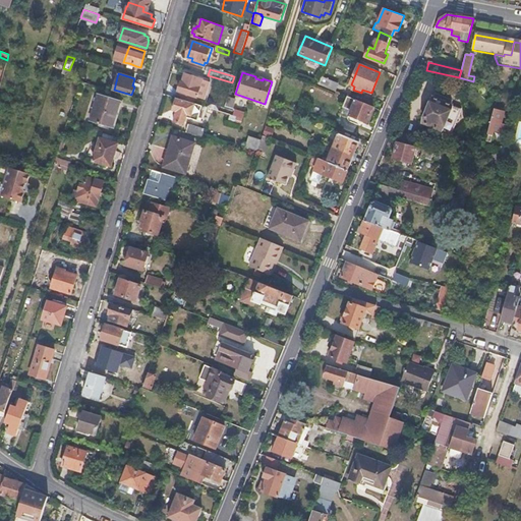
[(180,82),(178,91),(196,97),(201,80),(201,79),(185,74),(182,83),(180,82)]
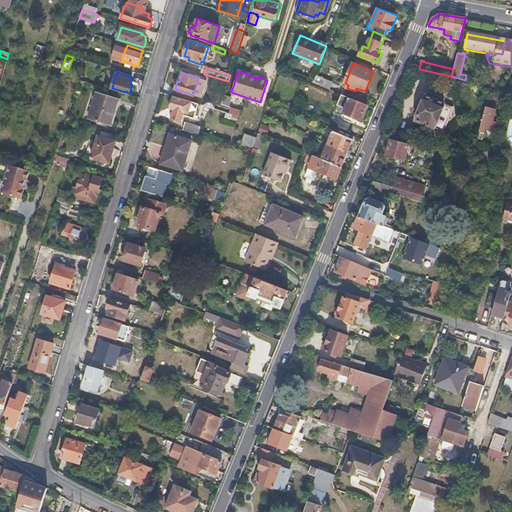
[(317,77),(315,83),(324,87),(326,81),(317,77)]
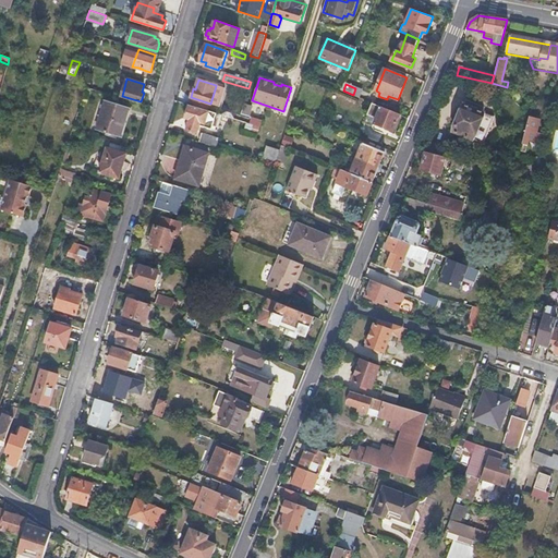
[(216,86),(210,104),(218,106),(225,89),(216,86)]
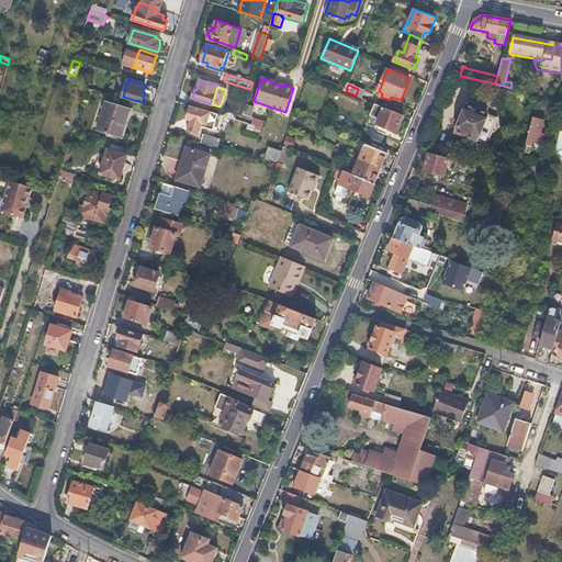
[(212,104),(192,98),(190,105),(210,112),(212,104)]
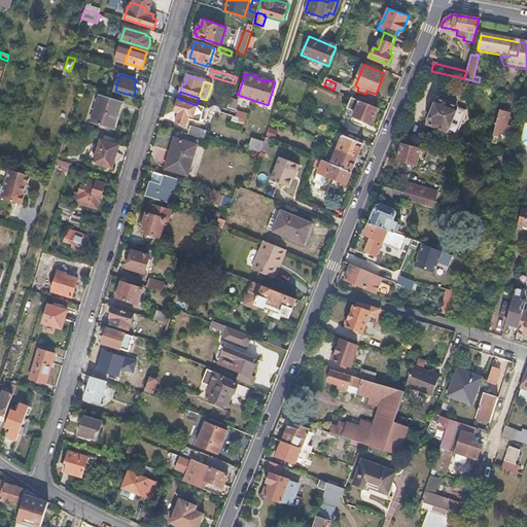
[(92,123),(112,130),(121,102),(100,95),(92,123)]
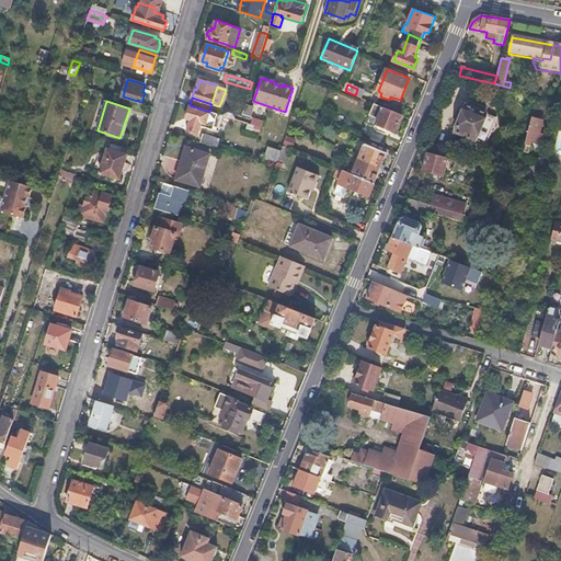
[(251,103),(245,102),(241,115),(249,117),(252,109),(249,107),(251,103)]
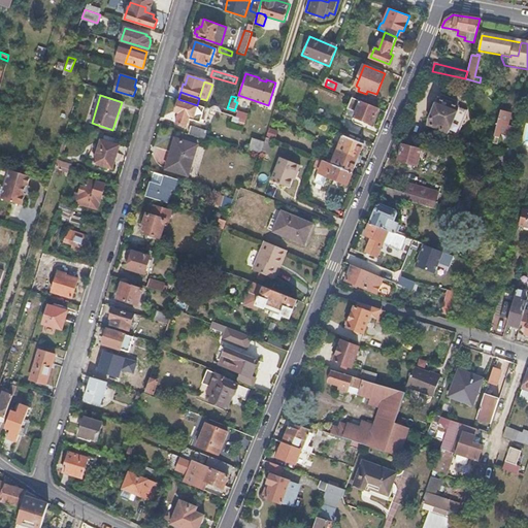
[(378,108),(353,97),(348,110),(355,113),(354,116),(372,124),(378,108)]
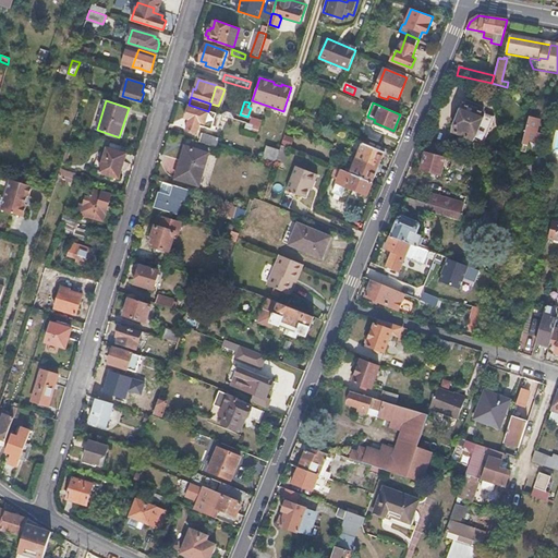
[(465,105),(453,132),(473,140),(473,138),(483,143),(494,118),(484,113),(484,112),(465,105)]
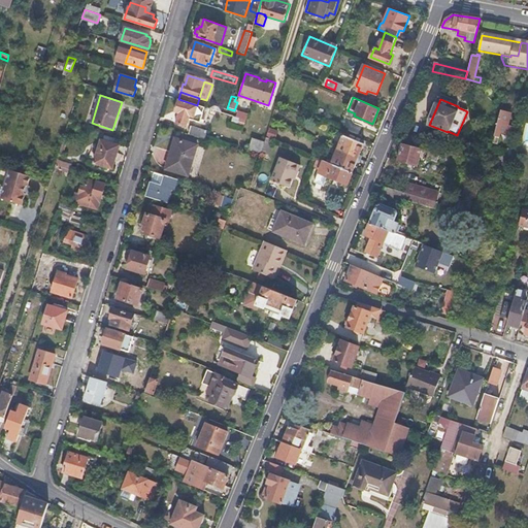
[(198,105),(197,107),(178,102),(175,112),(179,113),(176,124),(186,127),(188,120),(200,124),(204,107),(198,105)]
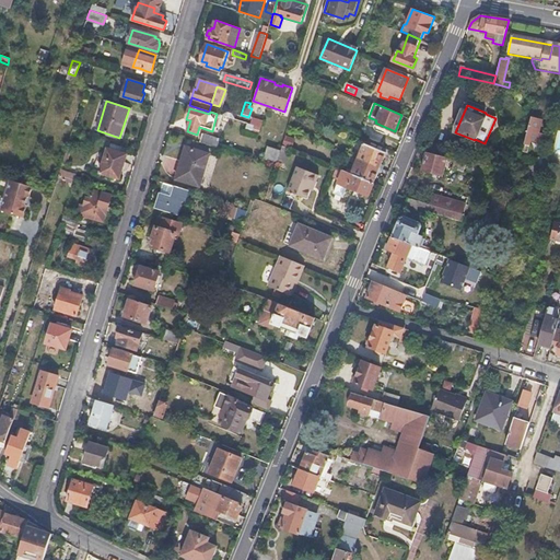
[(531,117),(524,144),(529,147),(531,140),(540,143),(543,135),(538,133),(541,119),(531,117)]
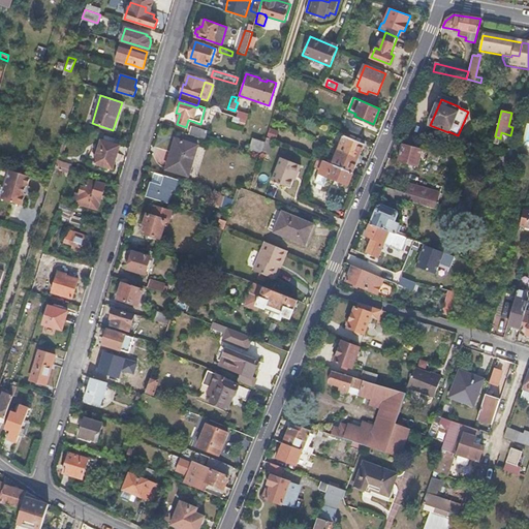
[(239,113),(237,118),(246,121),(248,116),(239,113)]
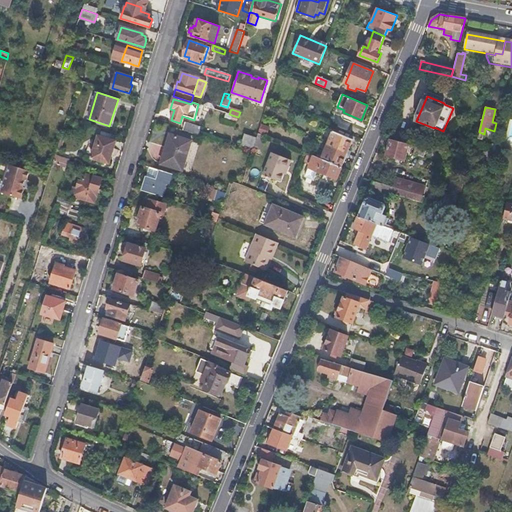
[(186,122),(183,130),(199,135),(202,127),(186,122)]
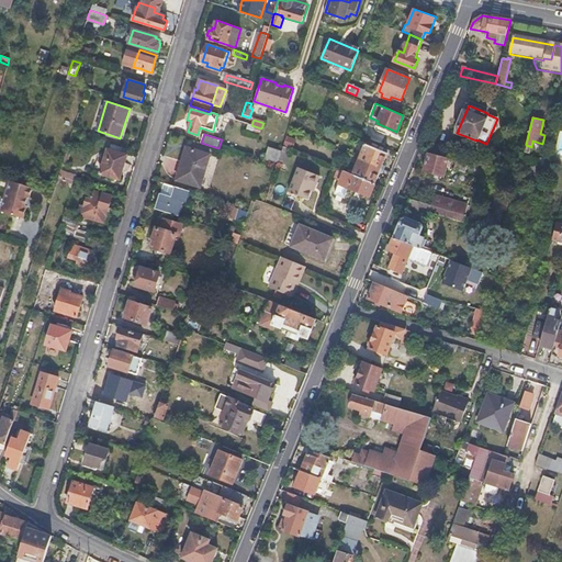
[(187,146),(177,179),(201,186),(210,154),(197,149),(198,146),(189,144),(189,147),(187,146)]
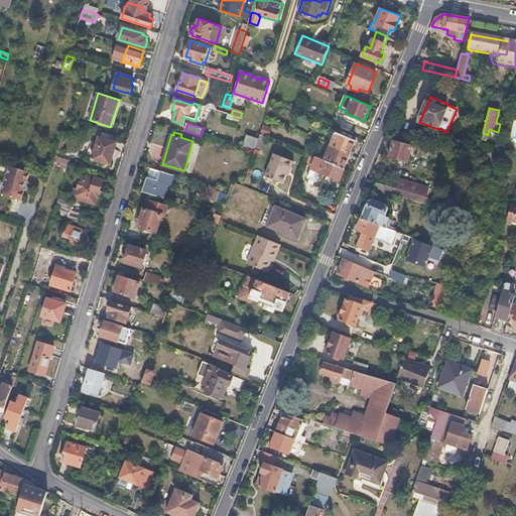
[(337,132),(331,146),(351,155),(356,141),(337,132)]
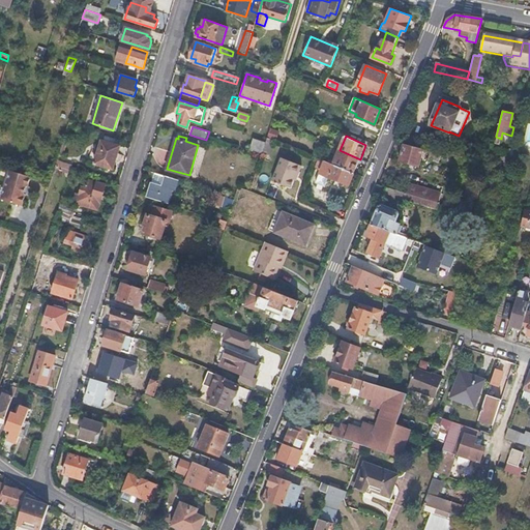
[(265,142),(253,138),(249,148),(262,152),(265,142)]
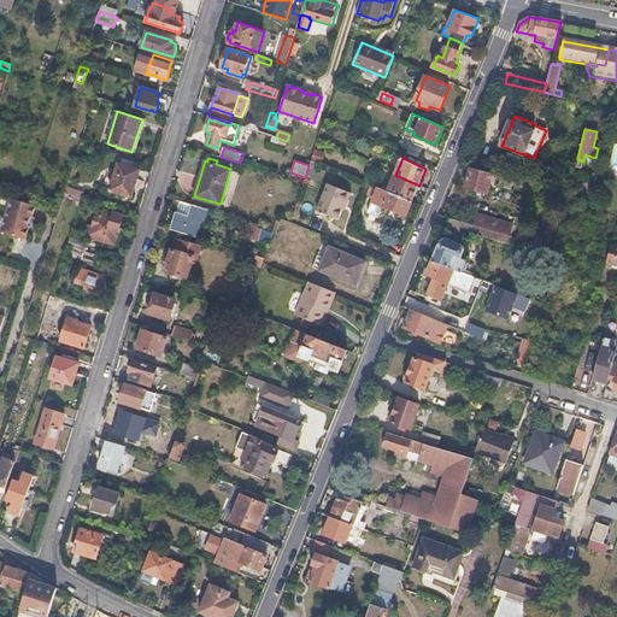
[(118,165),(111,191),(131,198),(139,172),(118,165)]
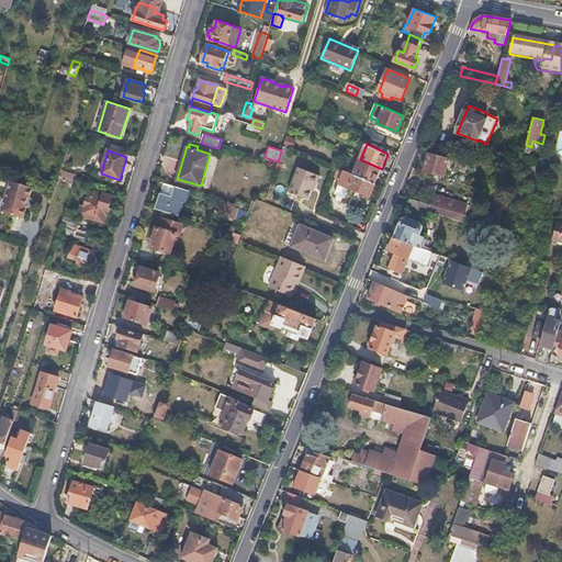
[(454,167),(457,161),(429,155),(425,172),(444,178),(445,172),(448,172),(448,171),(449,171),(450,168),(454,169),(454,167)]
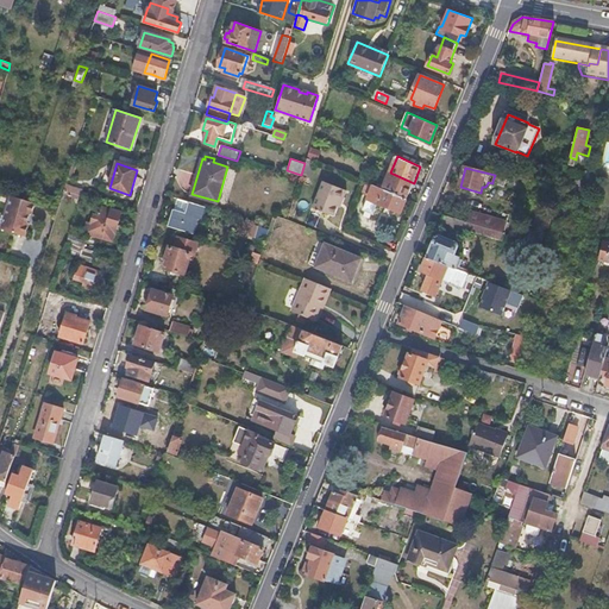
[(578,177),(590,180),(591,175),(592,174),(585,171),(584,175),(576,174),(577,170),(567,168),(565,175),(578,177)]
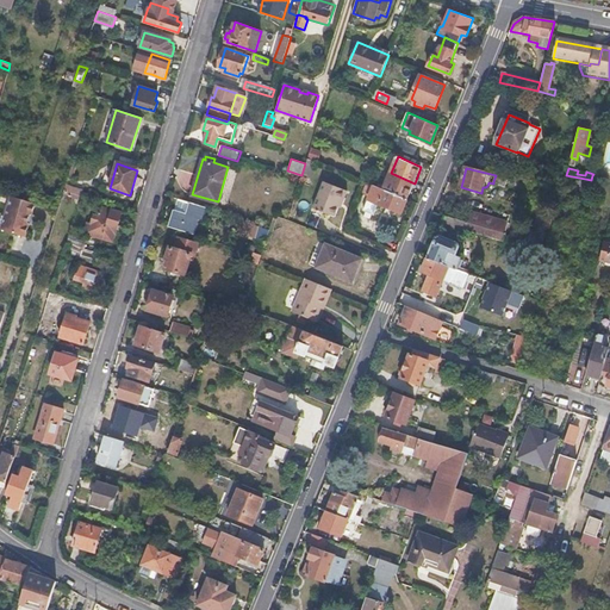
[(384,190),(408,199),(415,184),(391,173),(384,190)]
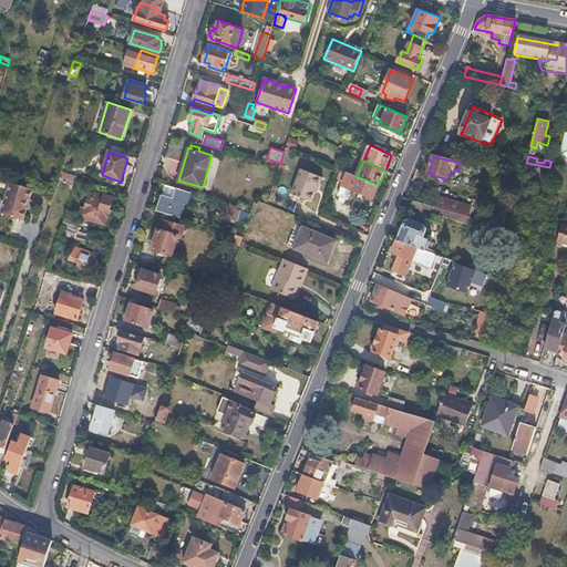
[(487,169),(461,163),(459,168),(486,175),(487,169)]
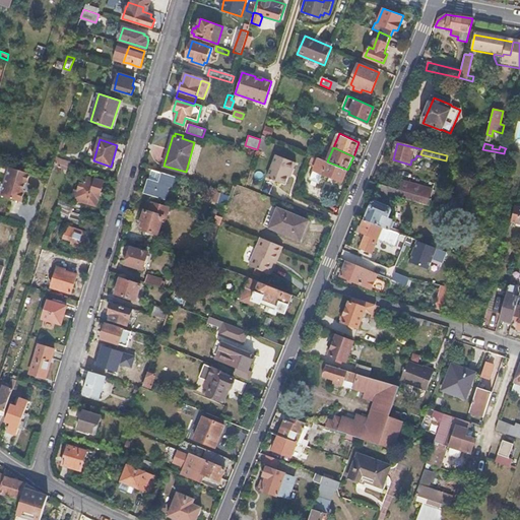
[(503,159),(504,153),(494,151),(492,163),(502,165),(503,159)]
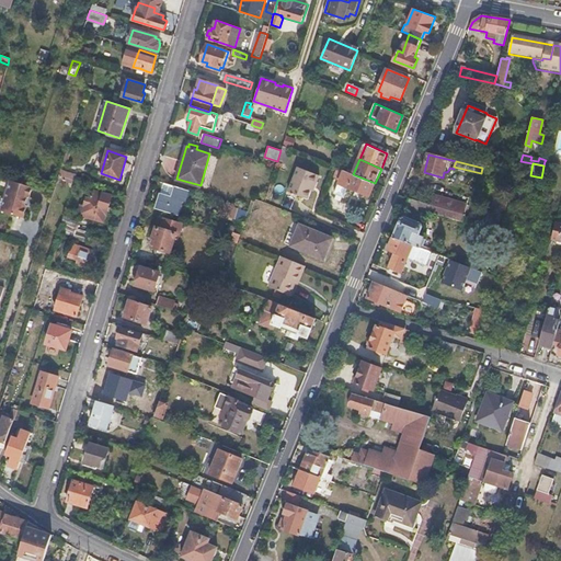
[(311,190),(315,183),(317,184),(320,175),(299,167),(289,192),(308,198),(311,190)]
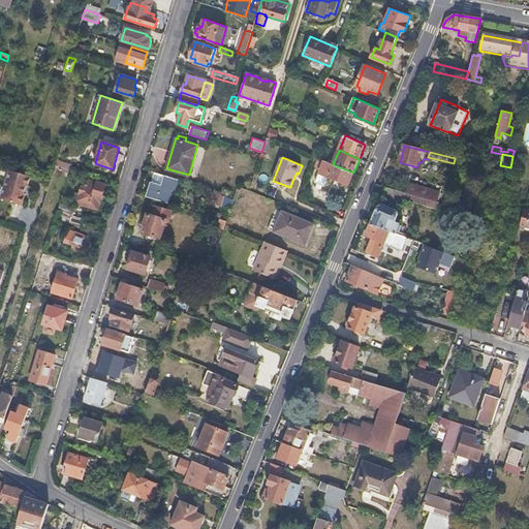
[(348,185),(353,173),(333,164),(317,158),(314,167),(329,174),(328,177),(348,185)]
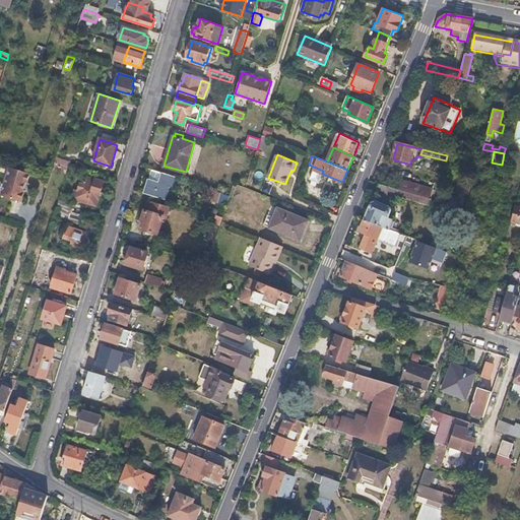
[(9,169),(0,197),(21,203),(24,192),(22,192),(24,184),(26,185),(29,175),(9,169)]
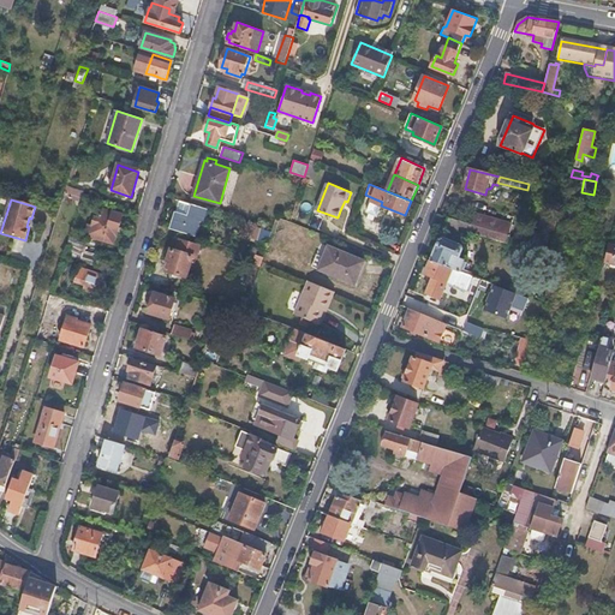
[(172,230),(196,237),(199,224),(204,225),(209,208),(190,203),(185,218),(177,214),(172,230)]
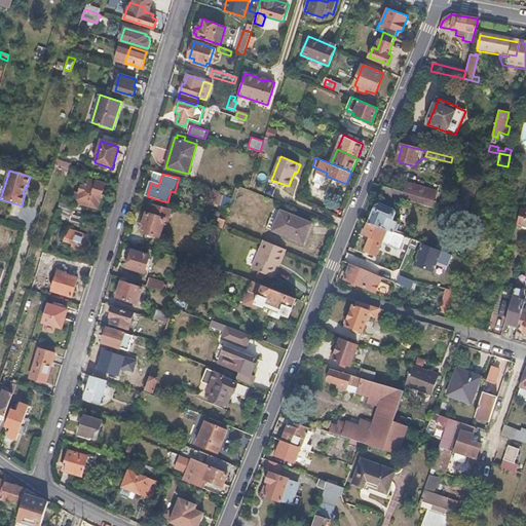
[(72,201),(96,209),(104,184),(87,179),(85,187),(80,186),(78,193),(75,192),(72,201)]
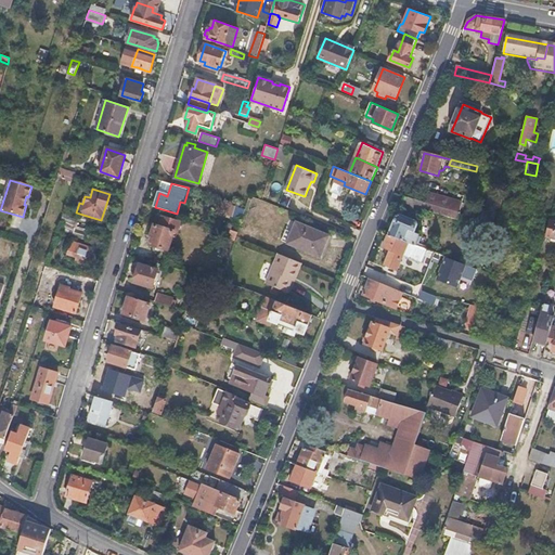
[(427,193),(425,204),(423,211),(457,220),(462,201),(427,193)]
